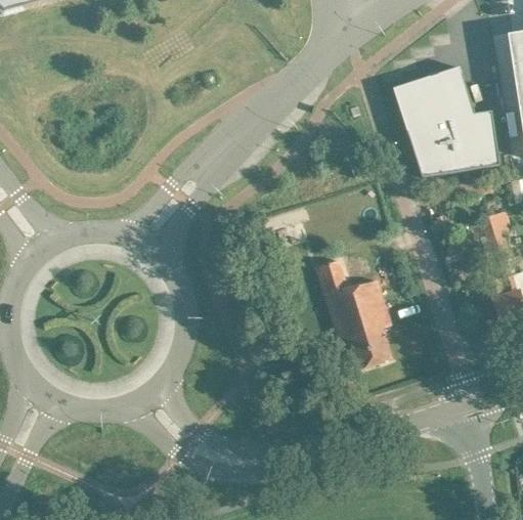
[(0,4),(4,9),(16,6),(39,0),(0,0),(0,4)]
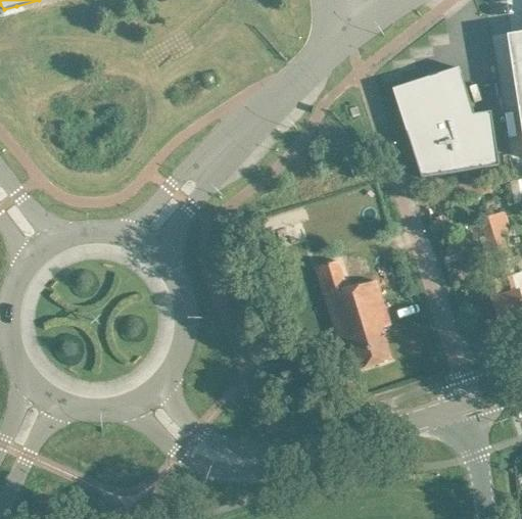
[(513,32),(506,33),(521,136),(521,31),(513,33),(513,32)]
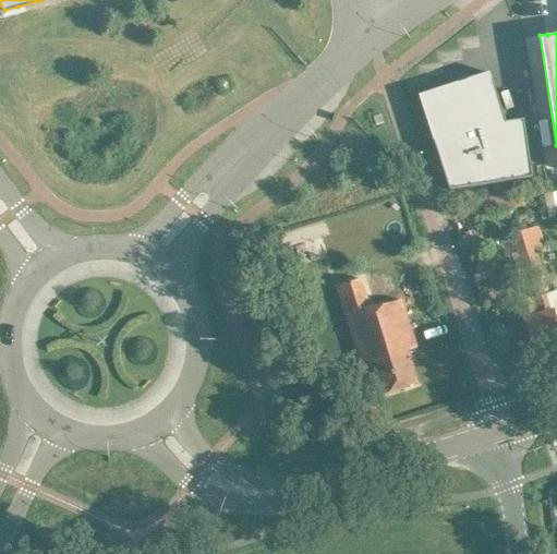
[(419,93),(449,187),(532,173),(523,116),(506,119),(489,69),(419,93)]
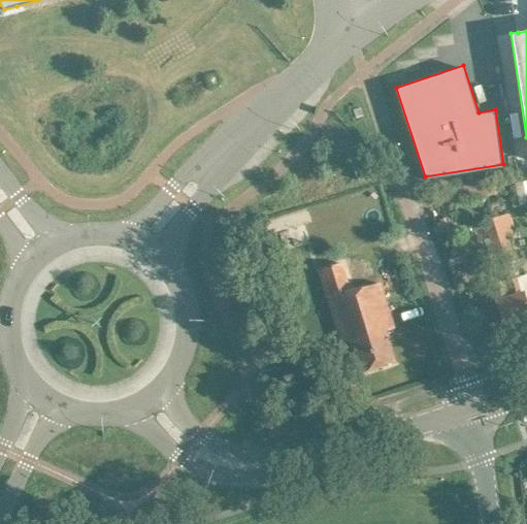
[(352,163),(357,176),(368,173),(363,159),(352,163)]
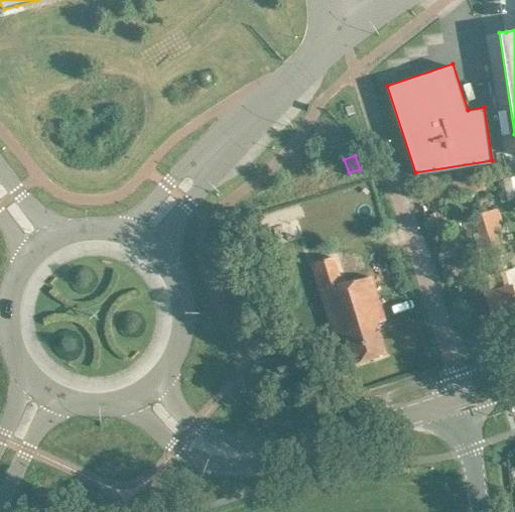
[(514,170),(503,172),(506,194),(514,192),(514,170)]
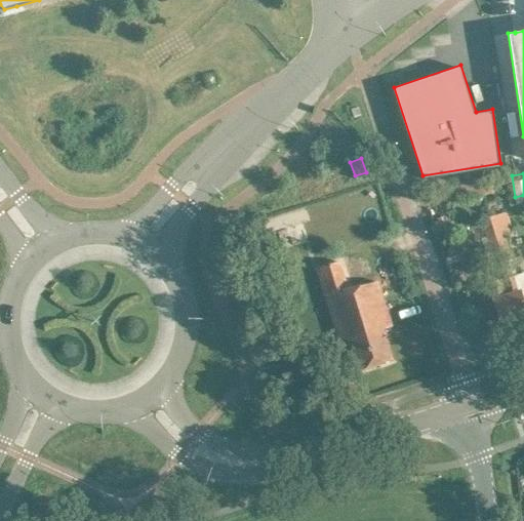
[(497,210),(483,215),(495,257),(513,252),(506,228),(513,226),(507,207),(497,210)]
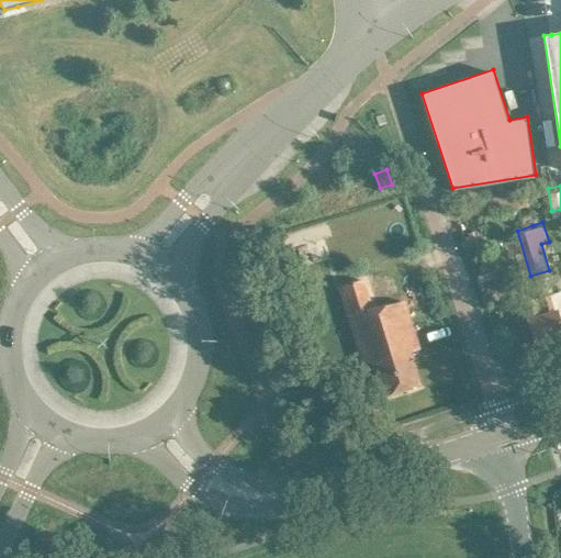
[(468,230),(472,244),(483,241),(479,226),(468,230)]
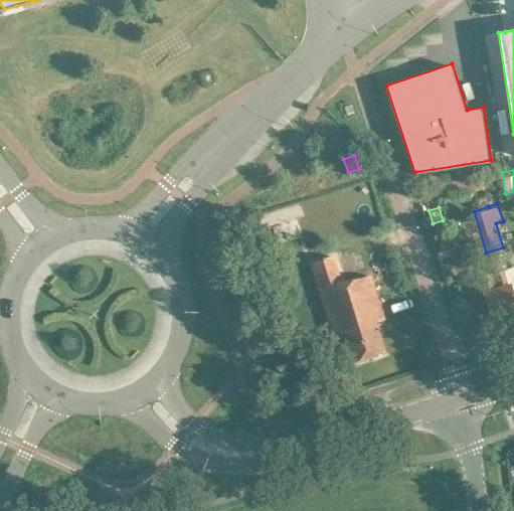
[(449,244),(438,248),(442,262),(453,258),(450,248),(449,244)]
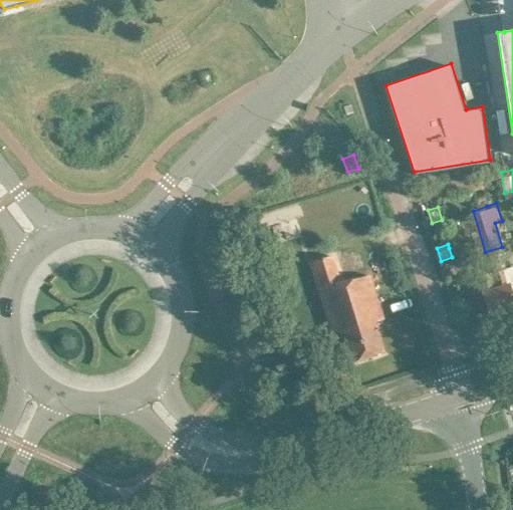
[(311,260),(327,313),(333,332),(341,329),(351,360),(383,350),(374,319),(382,317),(369,273),(340,282),(332,253),(311,260)]
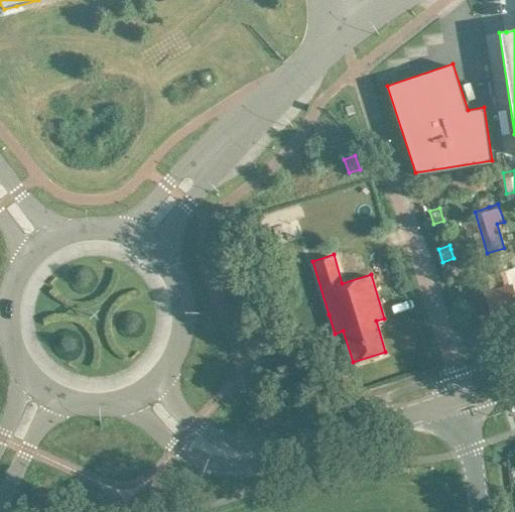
[(493,272),(479,276),(484,292),(492,317),(514,310),(514,282),(512,283),(507,268),(493,272)]
